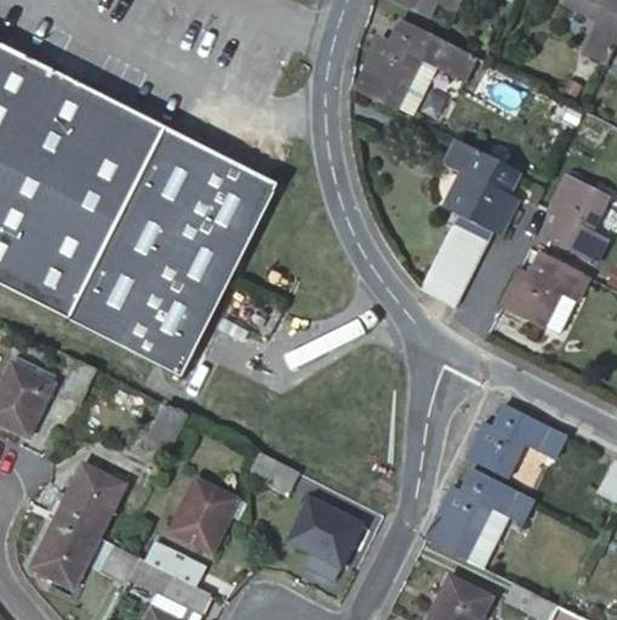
[(400,0),(429,13),(435,0),(400,0)]
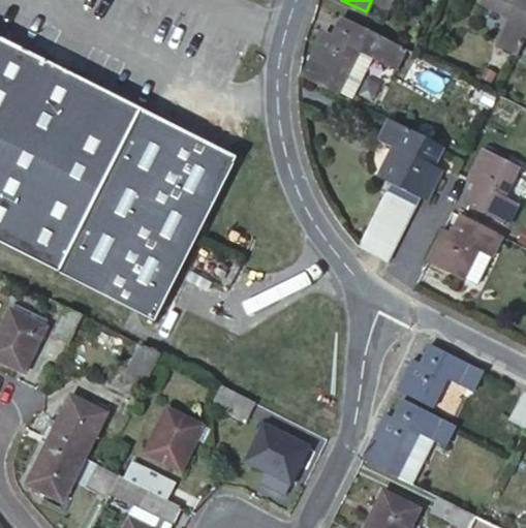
[(512,49),(525,20),(525,0),(482,0),(505,11),(491,39),(512,49)]
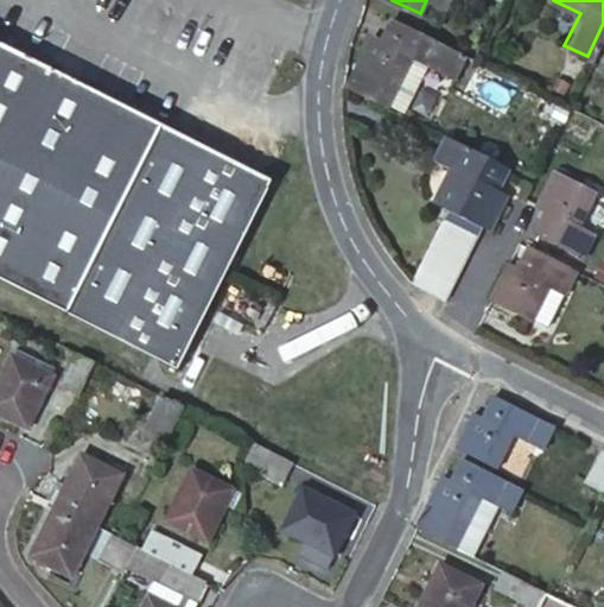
[(366,36),(342,84),(382,105),(383,101),(407,57),(424,65),(424,64),(437,39),(389,14),(376,42),(366,36)]
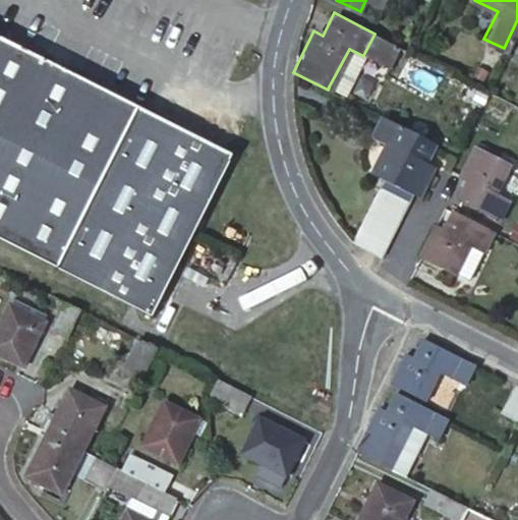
[(396,44),(375,34),(363,55),(385,66),(396,44)]
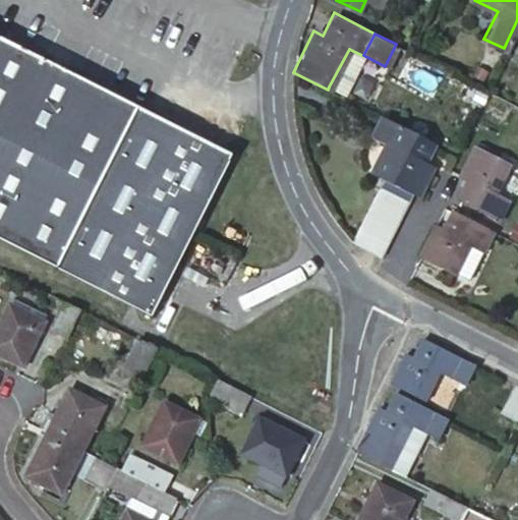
[(0,237),(59,267),(140,106),(57,64),(0,35),(0,237)]
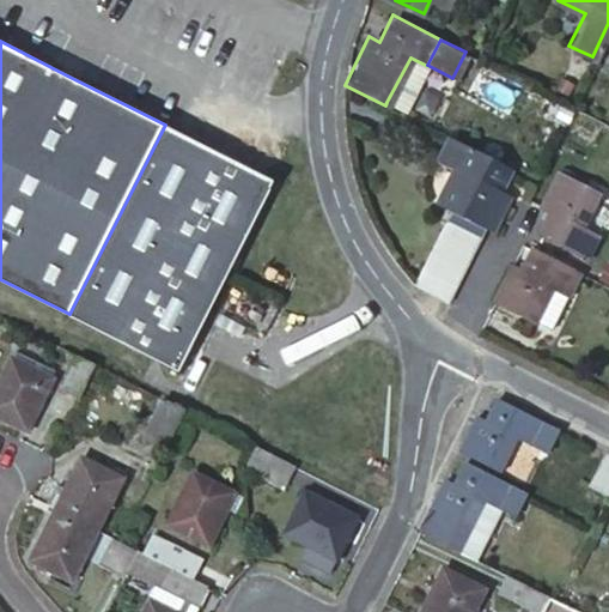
[(387,102),(403,110),(427,66),(410,58),(387,102)]
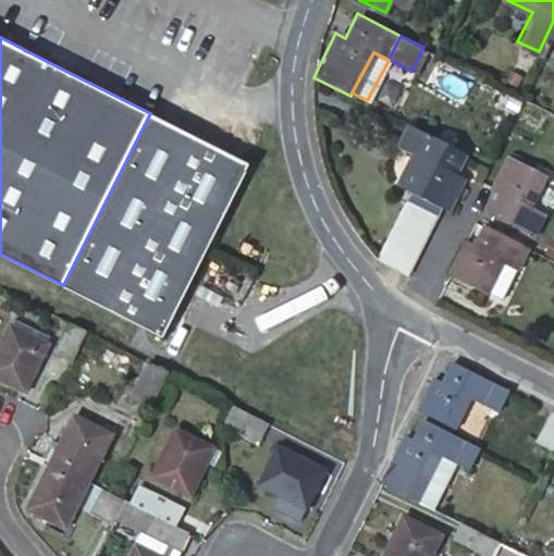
[(63,285),(163,335),(250,164),(150,113),(63,285)]
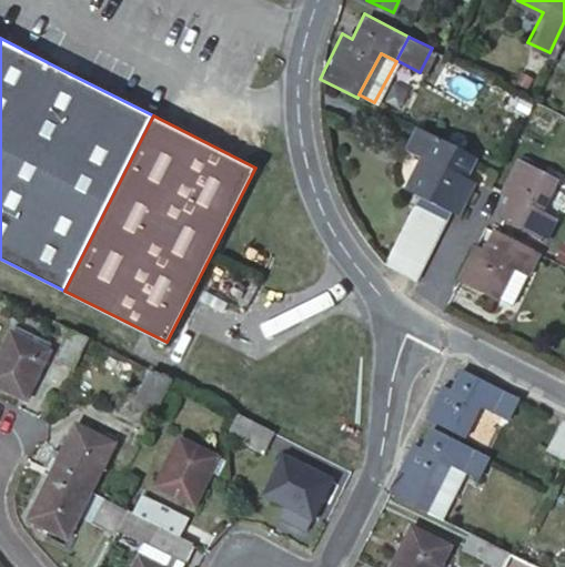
[(463,174),(473,157),(415,127),(405,147),(433,160),(416,192),(449,208),(455,212),(471,180),(463,174)]
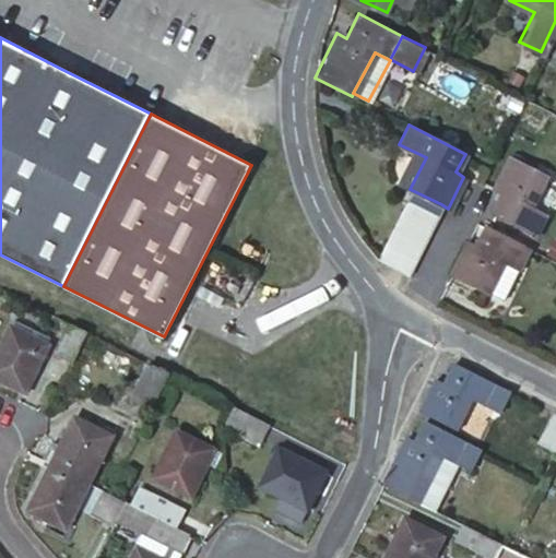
[(509,154),(492,187),(501,191),(492,211),(534,232),(544,212),(529,204),(544,173),(509,154)]
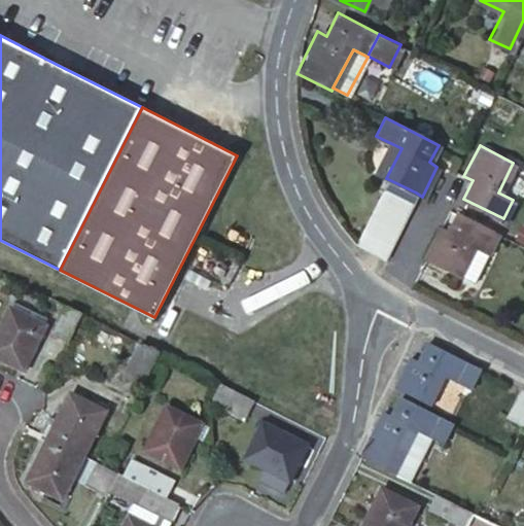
[(405,216),(412,201),(383,186),(376,201),(405,216)]
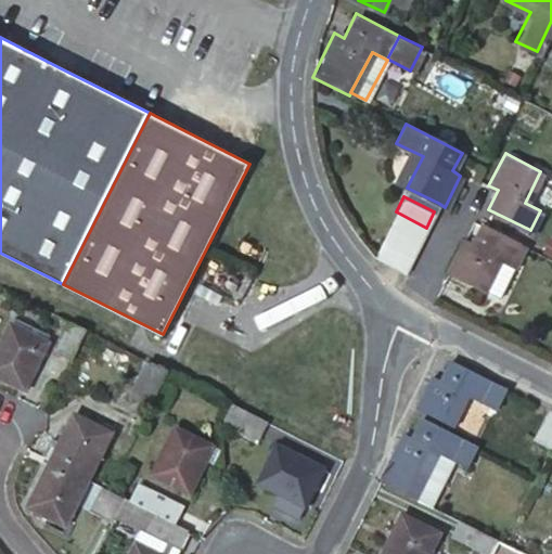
[(420,241),(426,228),(396,211),(388,224),(420,241)]
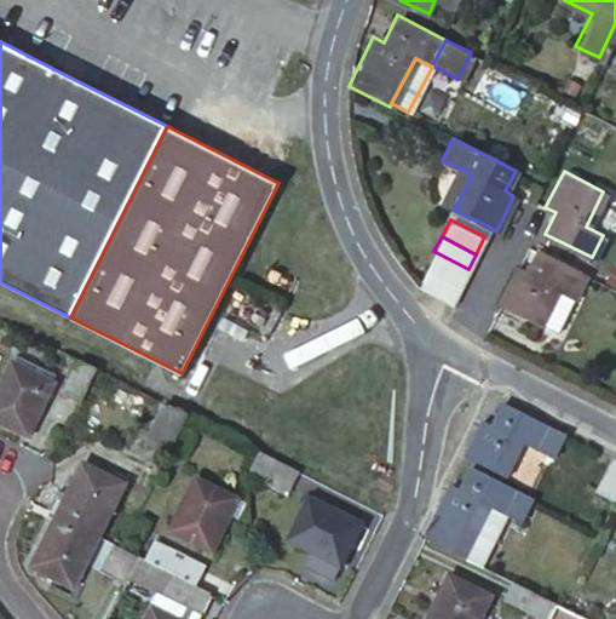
[(587,273),(537,247),(527,270),(516,265),(498,301),(541,322),(558,287),(574,296),(575,296),(587,273)]
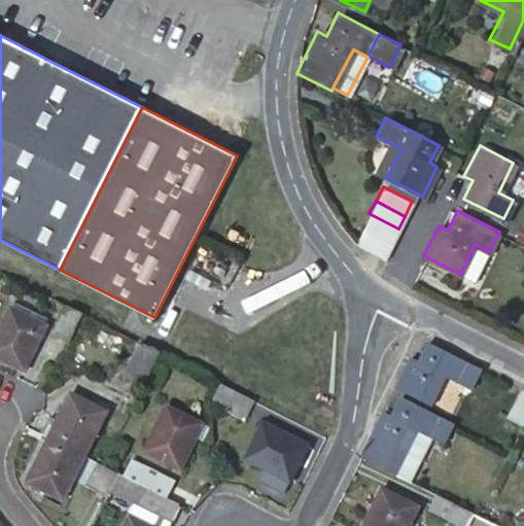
[(398,229),(369,213),(361,228),(390,242),(398,229)]
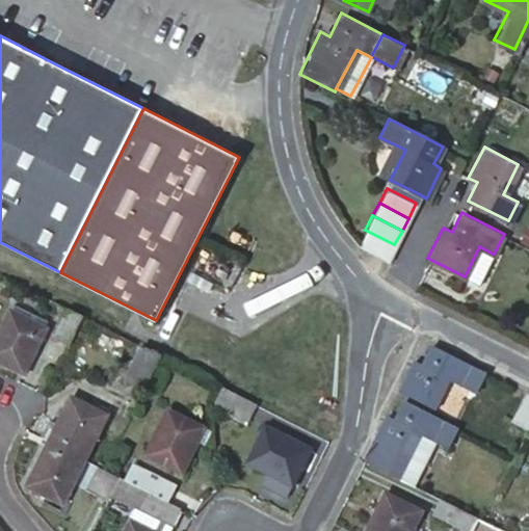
[(387,259),(394,244),(365,230),(358,243),(387,259)]
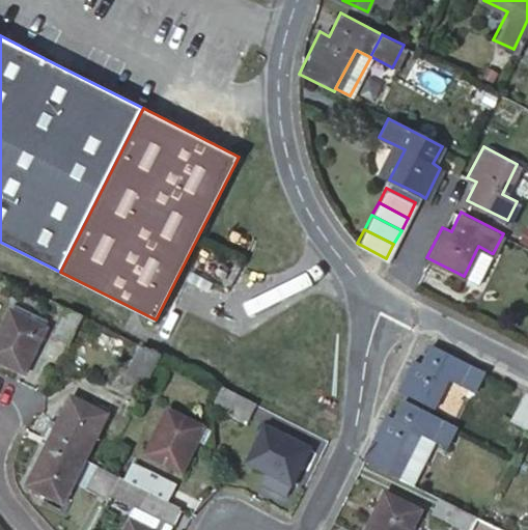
[(478,246),(464,276),(476,282),(492,253),(478,246)]
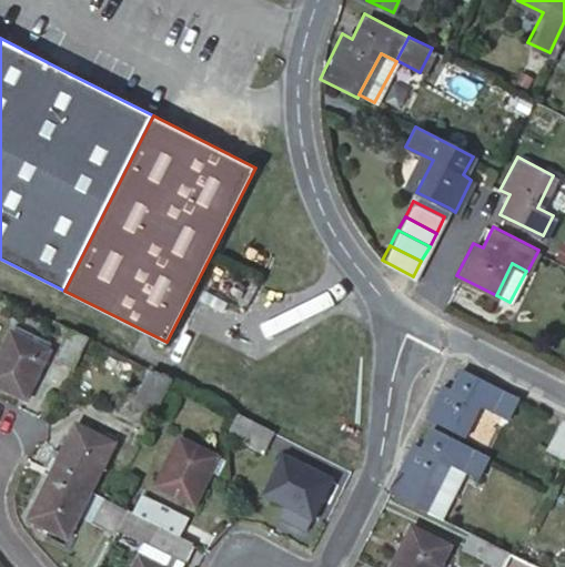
[(71,371),(89,336),(72,327),(54,361),(71,371)]
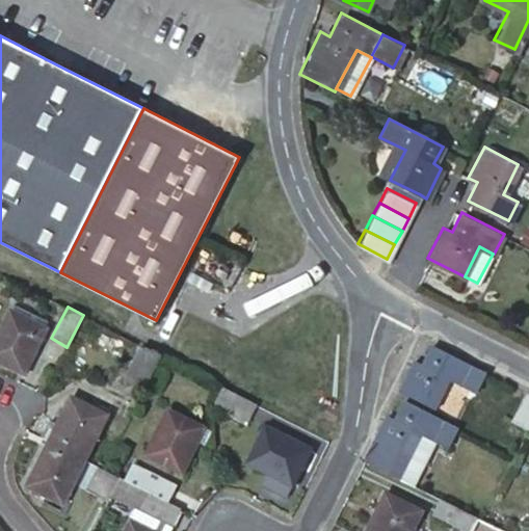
[(46,329),(9,311),(0,328),(0,363),(23,374),(46,329)]
